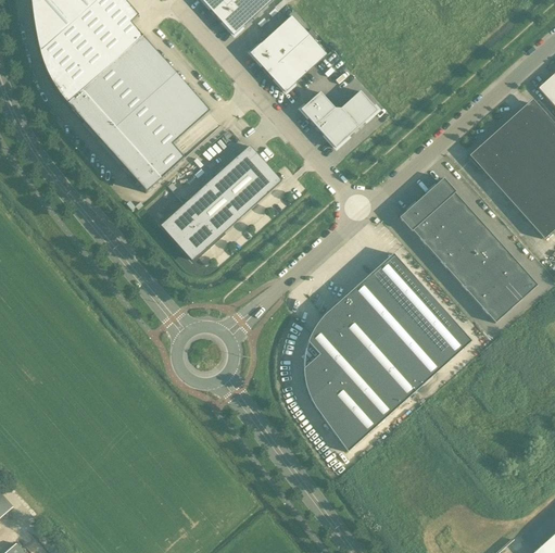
[(32,0),(32,3),(33,8),(34,13),(34,19),(35,24),(36,28),(36,32),(37,34),(37,36),(37,39),(38,40),(38,41),(39,46),(40,49),(41,55),(43,61),(45,64),(46,67),(47,71),(48,73),(50,76),(52,80),(54,84),(58,89),(60,92),(64,98),(68,102),(143,35),(130,22),(139,14),(126,0),(32,0)]
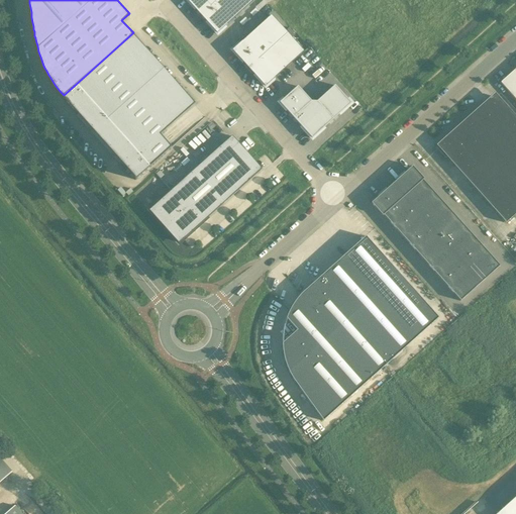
[(190,0),(202,13),(216,0),(190,0)]
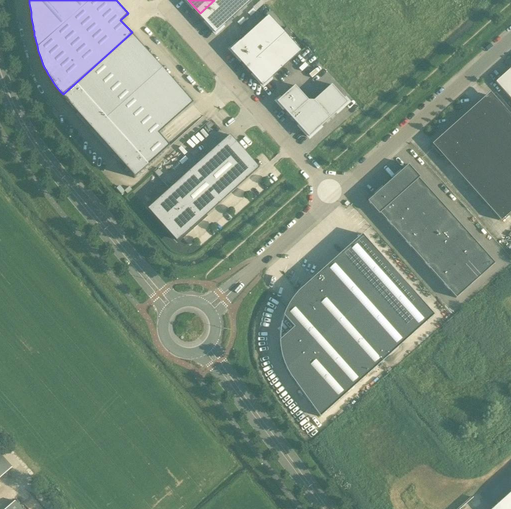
[(214,0),(200,13),(216,31),(250,0),(214,0)]
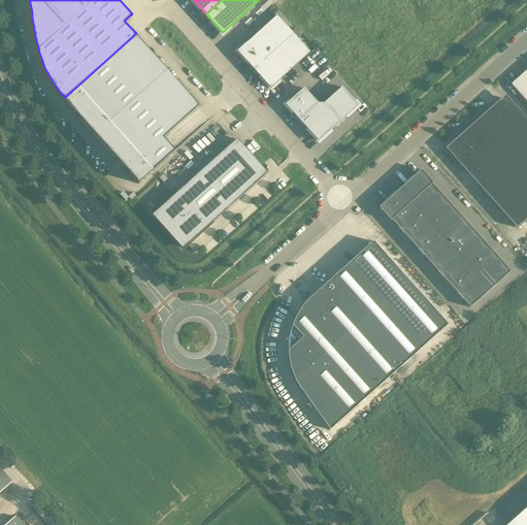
[(295,31),(277,12),(238,48),(255,67),(295,31)]
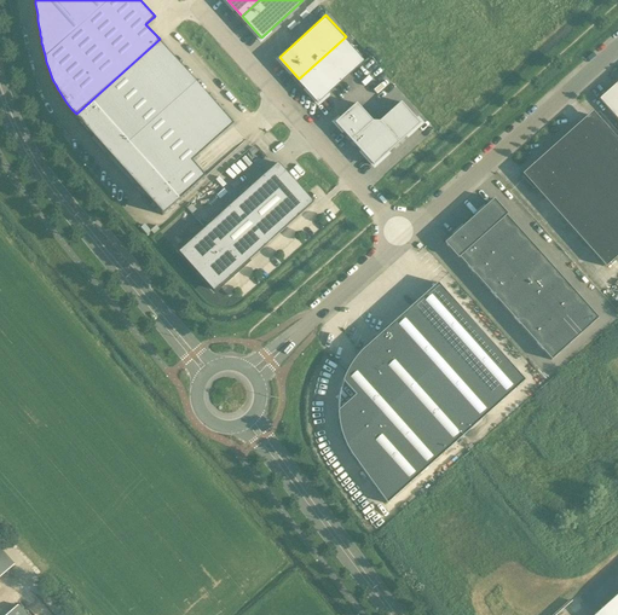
[(299,79),(318,100),(365,59),(346,36),(299,79)]
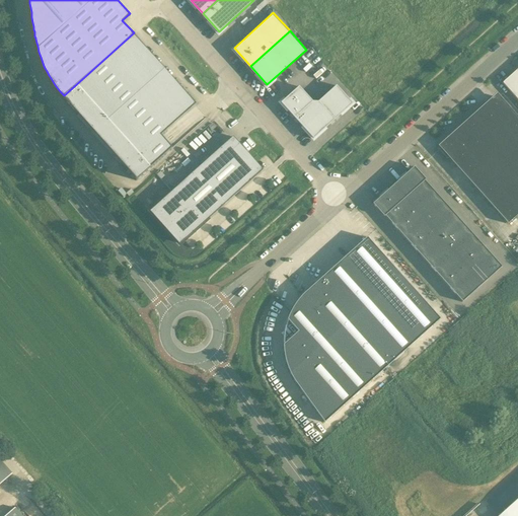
[(134,32),(64,95),(137,177),(172,146),(161,134),(196,102),(134,32)]
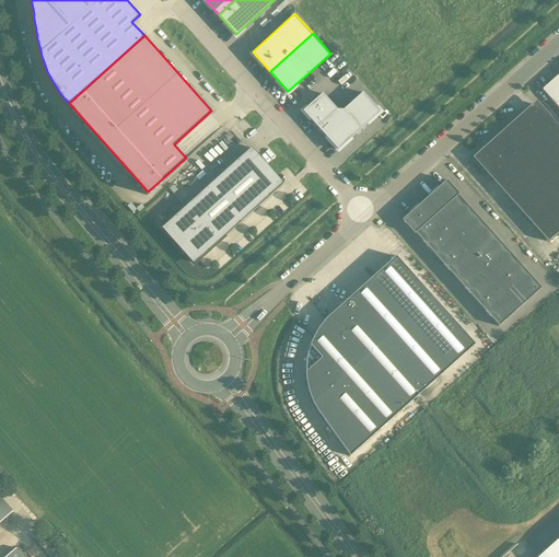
[(558,72),(543,86),(558,104),(558,72)]
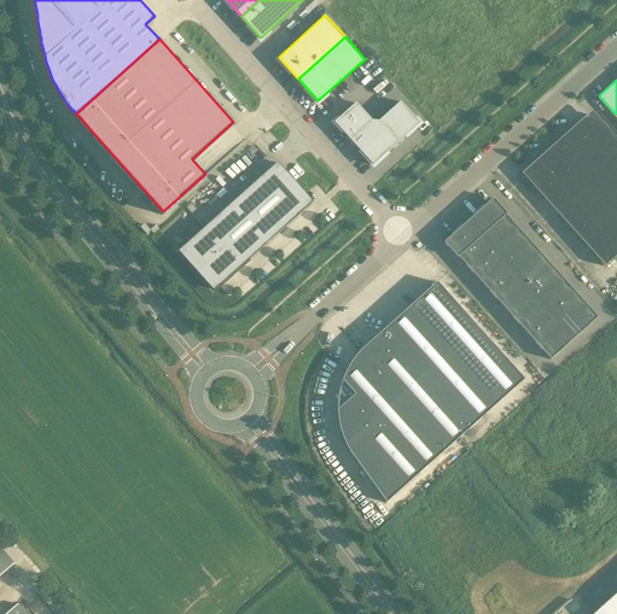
[(379,118),(373,118),(356,100),(335,120),(374,163),(420,121),(401,99),(379,118)]
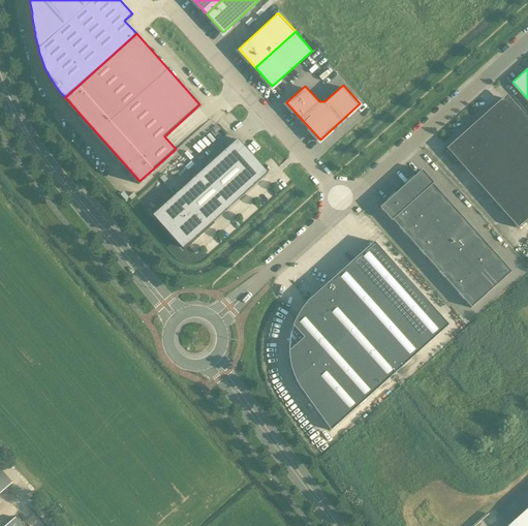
[(447,149),(457,159),(460,157),(504,208),(503,209),(519,225),(527,216),(527,119),(514,102),(486,128),(478,120),(447,149)]
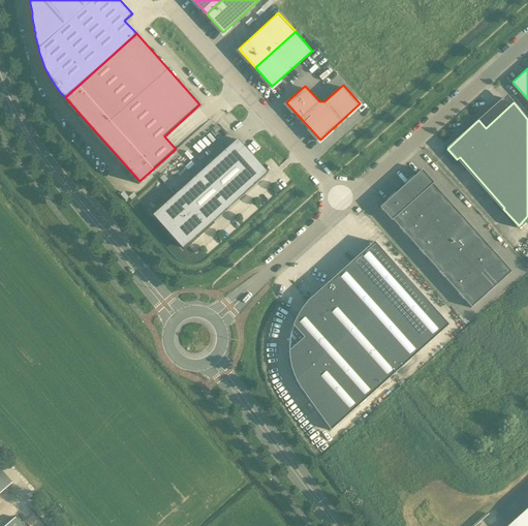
[(269,171),(238,136),(153,213),(184,247),(269,171)]
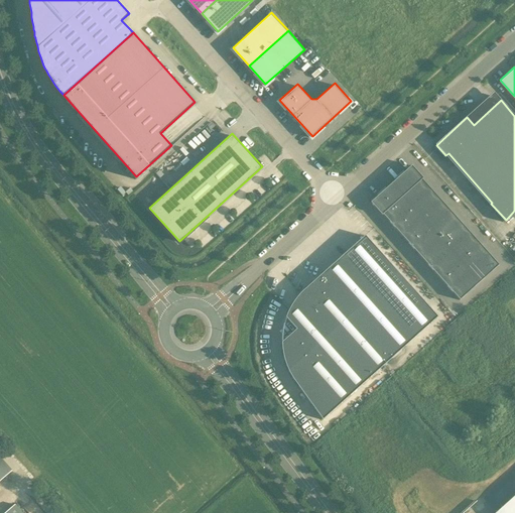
[(500,263),(422,177),(423,176),(412,163),(371,201),(383,213),(384,212),(461,297),(500,263)]
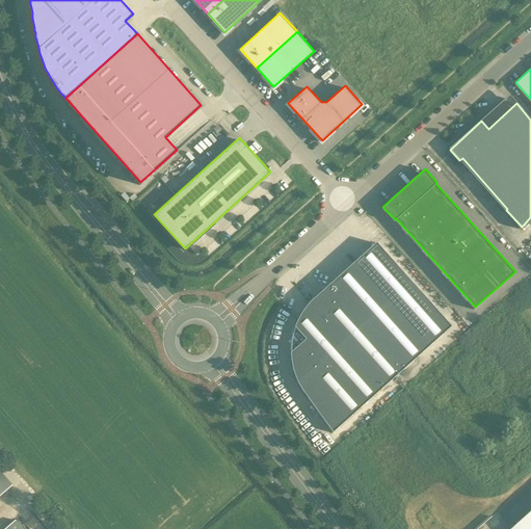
[(334,430),(452,324),(377,241),(312,298),(309,301),(307,305),(303,309),(301,312),(299,315),(297,319),(296,323),(295,325),(307,337),(291,350),(291,354),(292,359),(292,363),(293,367),(294,371),(296,375),(297,378),(299,382),(301,386),(303,389),(334,430)]
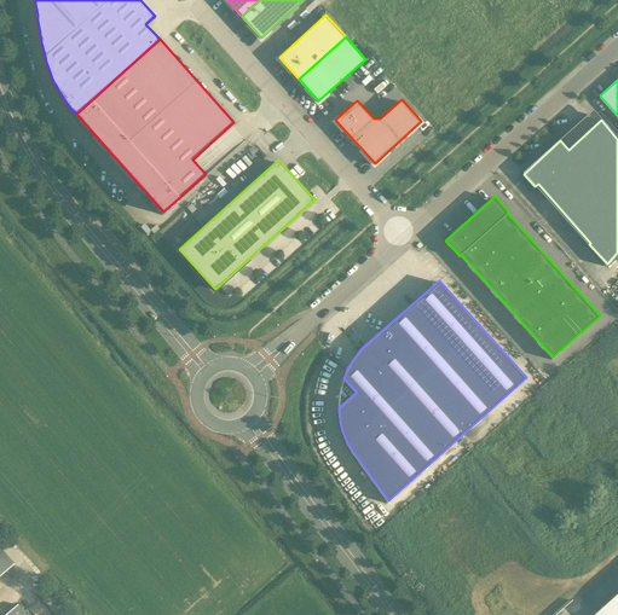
[(0,573),(10,564),(0,551),(0,573)]
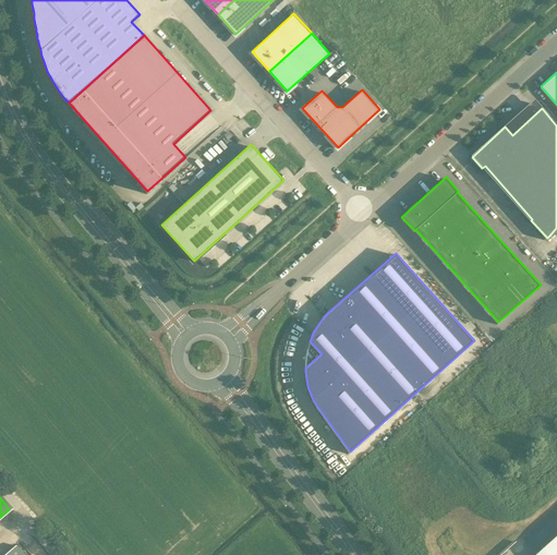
[(556,537),(539,554),(556,554),(556,537)]
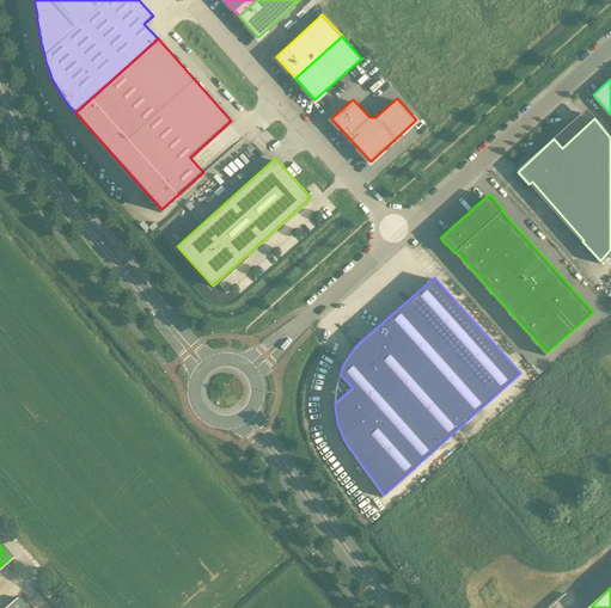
[(22,591),(2,607),(31,607),(24,600),(28,597),(22,591)]
